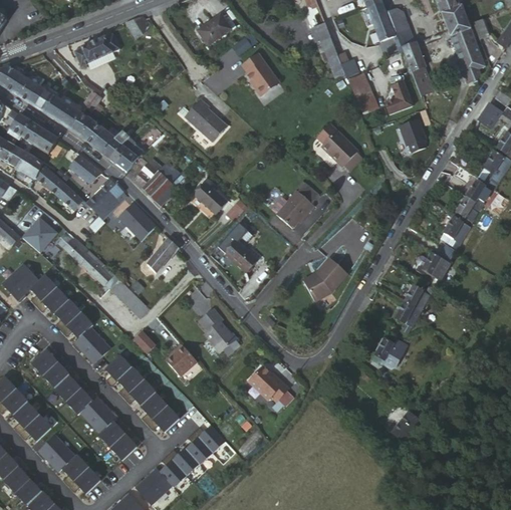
[(394,0),(436,0),(437,4),(468,82),(477,80),(479,68),(486,66),(462,7),(458,8),(455,0),(394,0)]
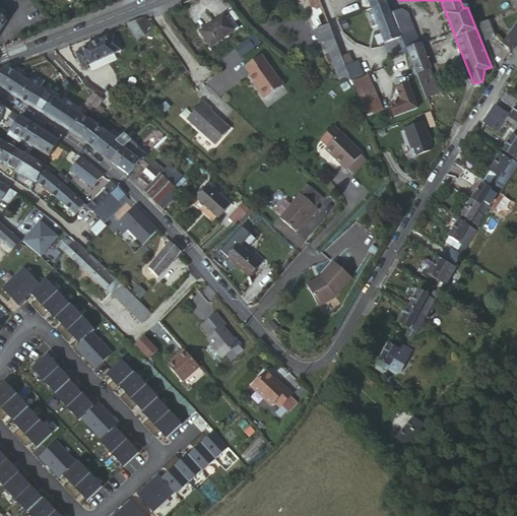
[(417,0),(421,7),(427,10),(442,4),(441,0),(417,0)]
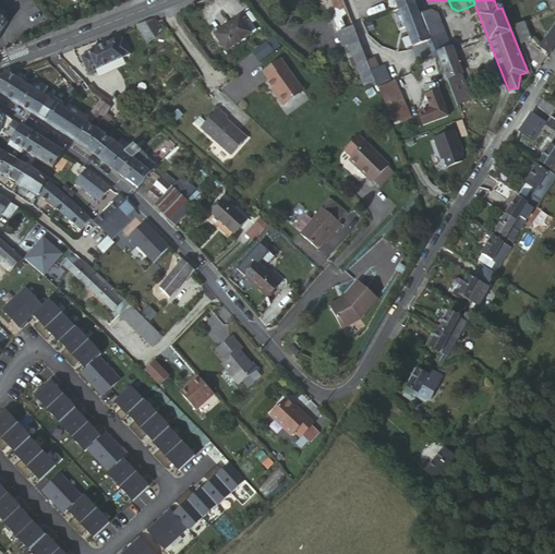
[(494,0),(497,9),(502,8),(504,7),(501,0),(494,0)]
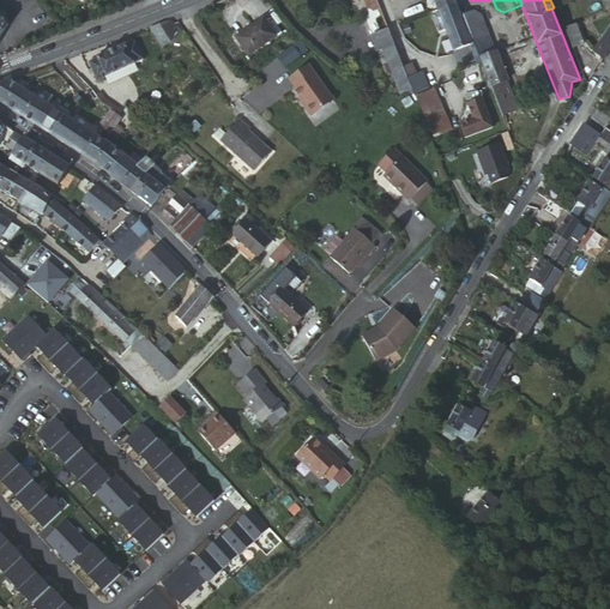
[(459,16),(454,2),(439,8),(446,30),(454,49),(471,43),(459,16)]
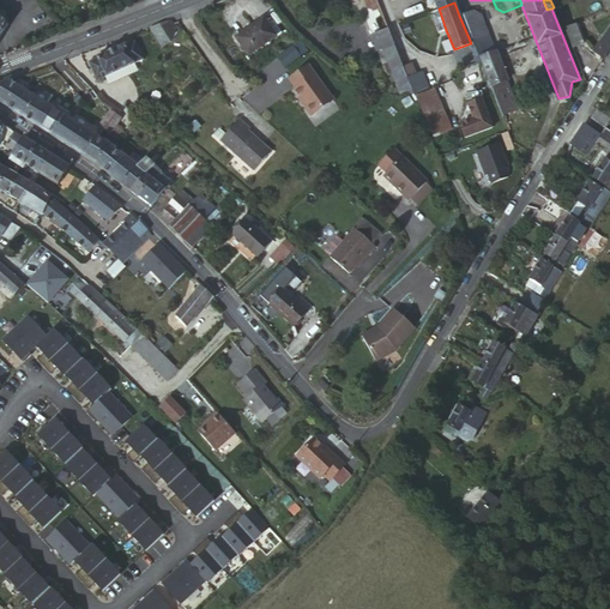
[(463,14),(476,46),(478,44),(491,40),(493,40),(483,13),(475,10),(463,14)]
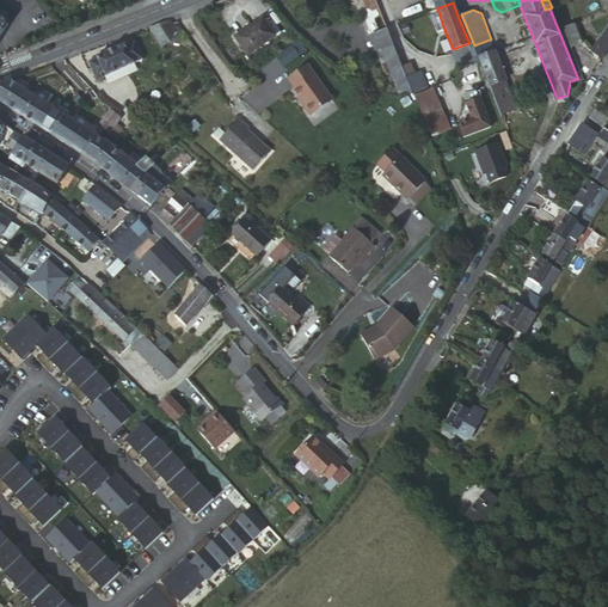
[(274,34),(260,17),(234,38),(247,54),(274,34)]
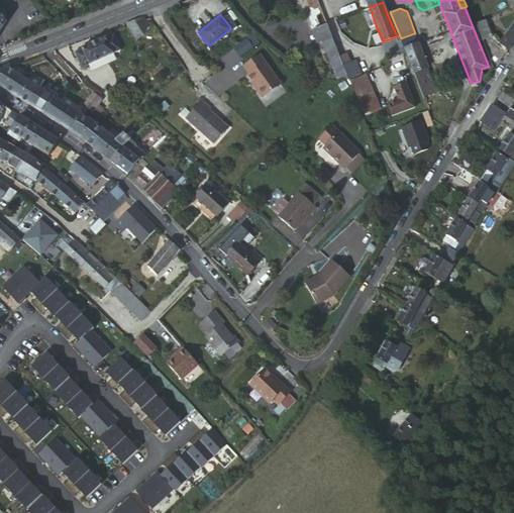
[(143,15),(126,22),(136,39),(141,35),(152,25),(143,15)]
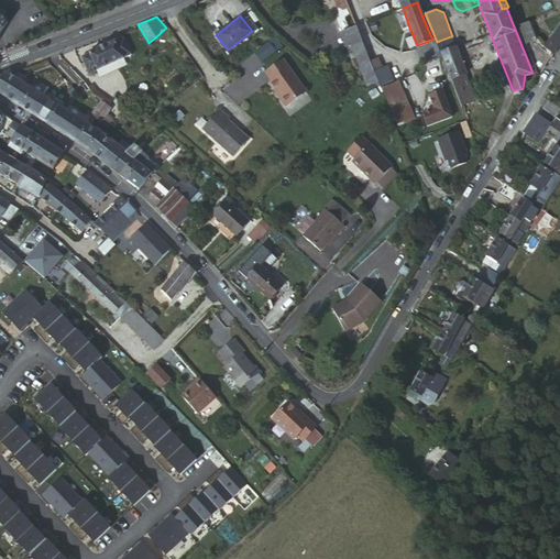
[(518,24),(525,43),(534,40),(526,22),(518,24)]
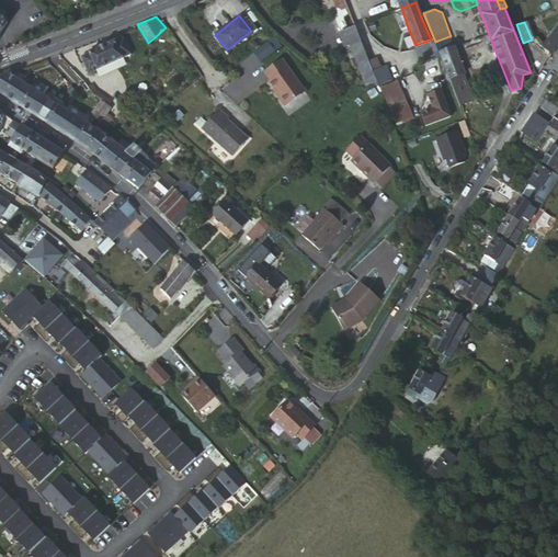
[(557,25),(544,47),(553,54),(556,48),(557,49),(557,48),(557,25)]
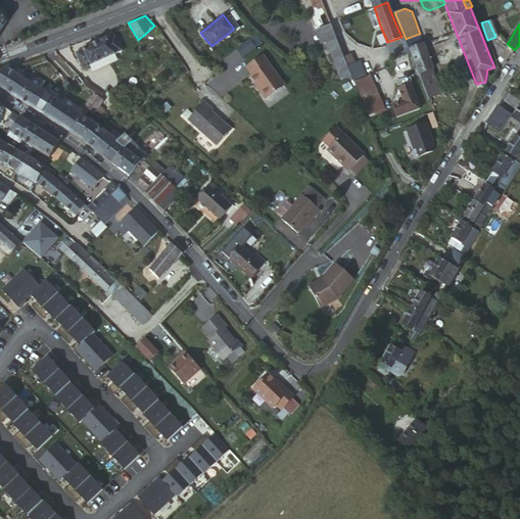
[(336,37),(332,25),(318,30),(322,42),(327,41),(336,37)]
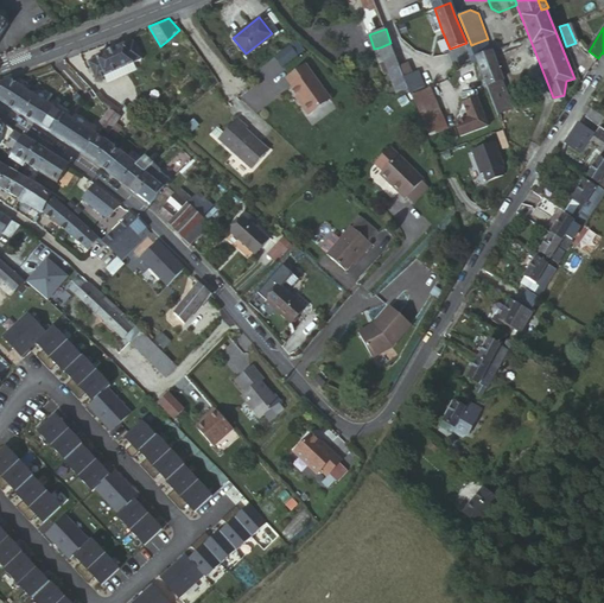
[(142,58),(133,39),(88,61),(96,80),(142,58)]
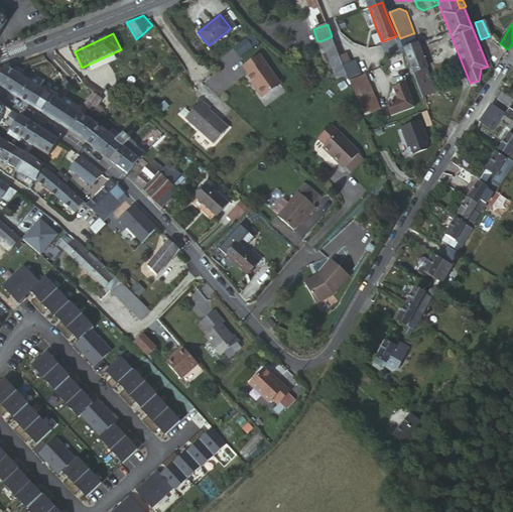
[(417,44),(413,33),(402,37),(406,48),(417,44)]
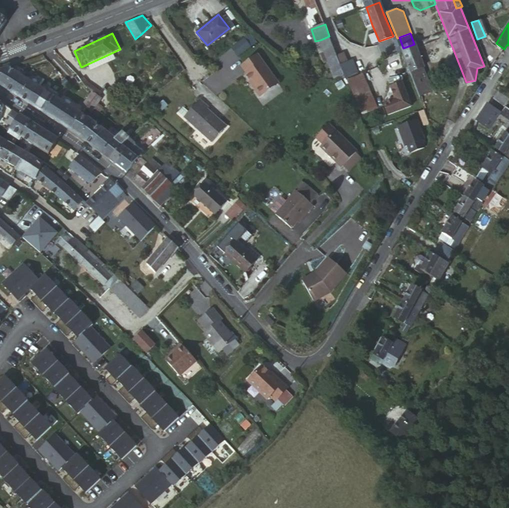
[(334,47),(329,36),(320,40),(334,78),(344,74),(343,73),(337,56),(334,47)]
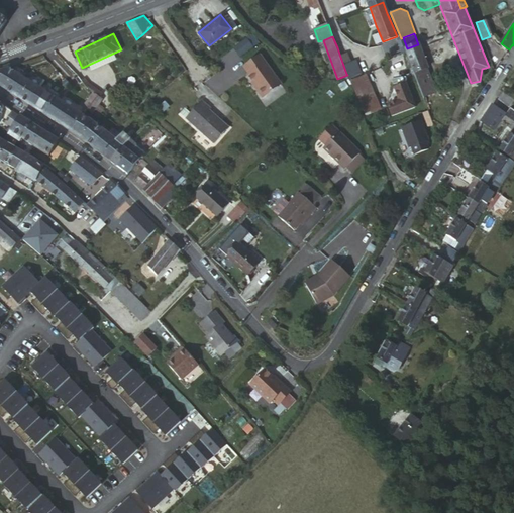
[(403,37),(401,38),(405,50),(416,79),(429,74),(418,44),(407,48),(403,37)]
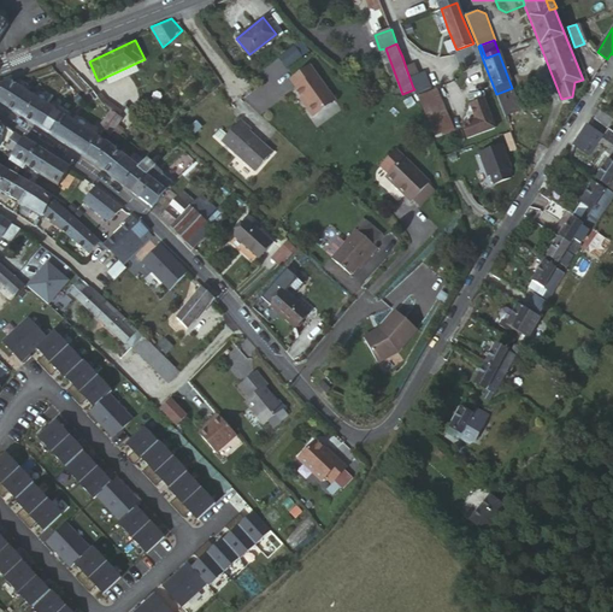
[(302,54),(296,46),(283,57),(288,65),(302,54)]
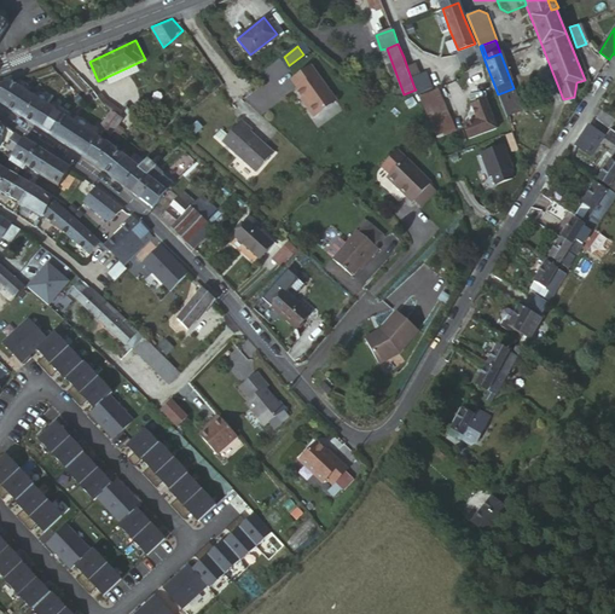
[(404,57),(407,68),(416,65),(412,53),(404,57)]
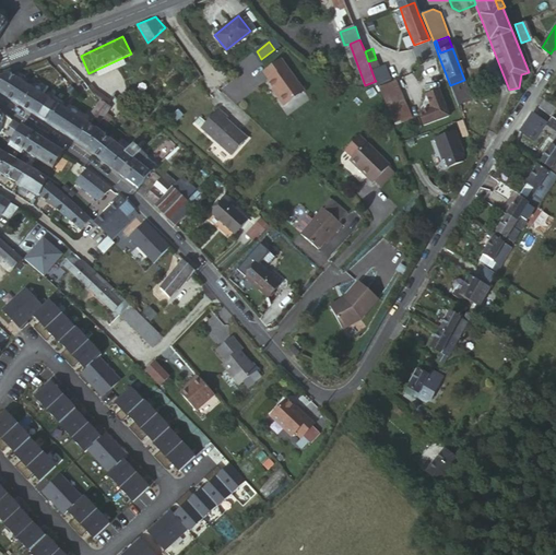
[(307,91),(284,58),(267,72),(272,80),(271,80),(280,93),(279,94),(286,105),(307,91)]
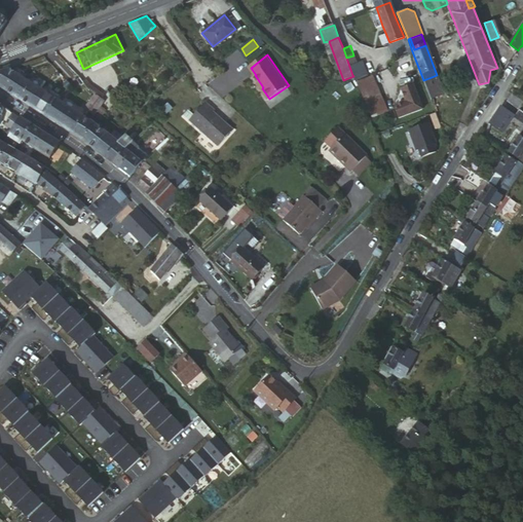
[(21,77),(7,68),(0,70),(0,85),(10,92),(21,77)]
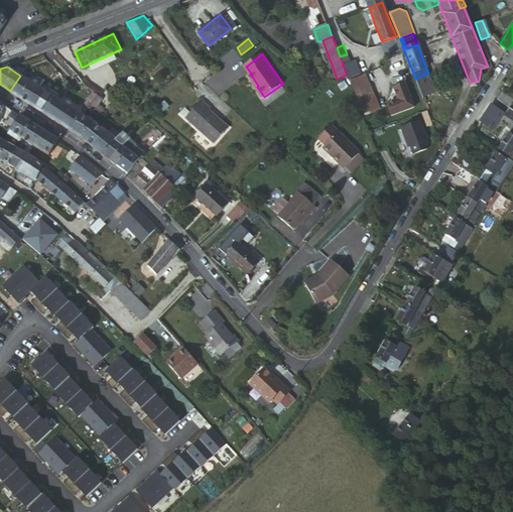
[(347,75),(349,82),(362,76),(361,76),(359,69),(346,74),(347,75)]
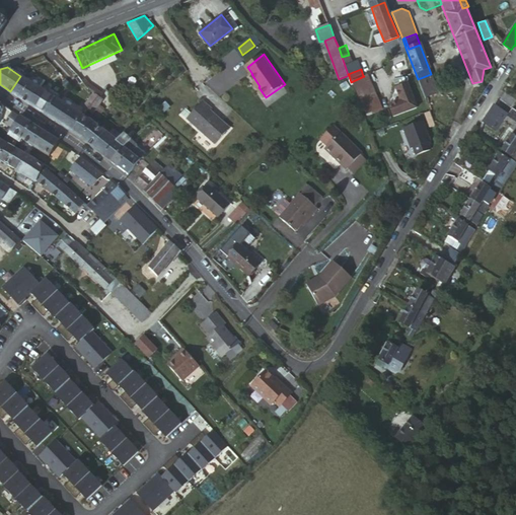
[(351,82),(364,115),(380,108),(367,74),(363,76),(364,76),(351,82)]
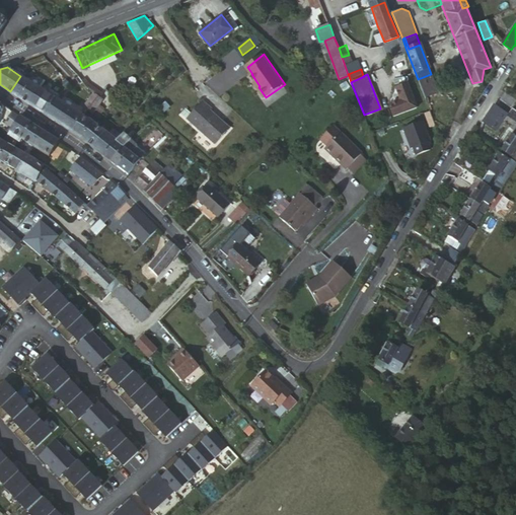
[(438,92),(431,74),(418,79),(425,97),(438,92)]
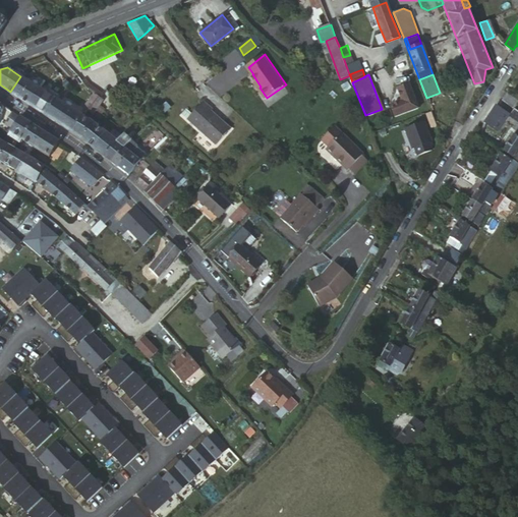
[(27,103),(38,88),(21,77),(11,93),(27,103)]
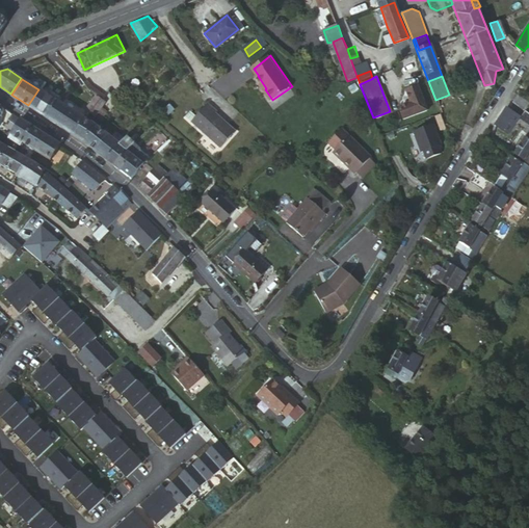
[(411,103),(399,107),(403,120),(427,110),(418,86),(406,90),(411,103)]
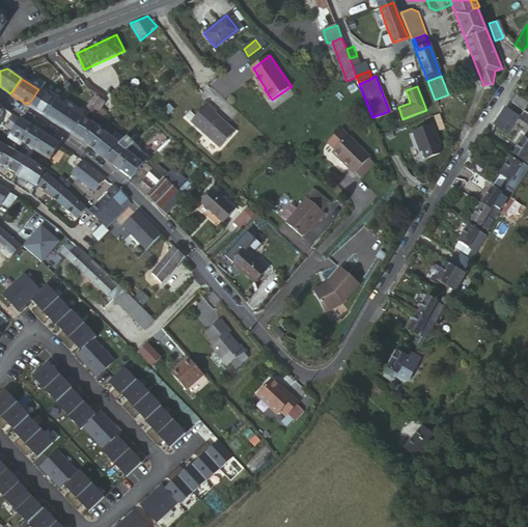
[(43,91),(38,89),(28,105),(32,107),(43,91)]
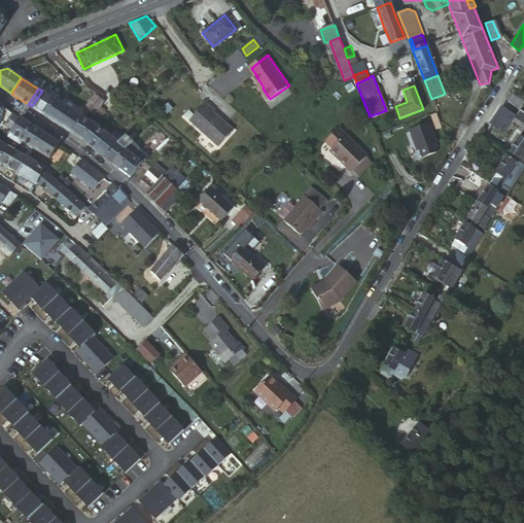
[(72,111),(80,116),(82,119),(86,113),(83,110),(84,109),(89,102),(91,99),(95,94),(95,93),(89,89),(72,111)]
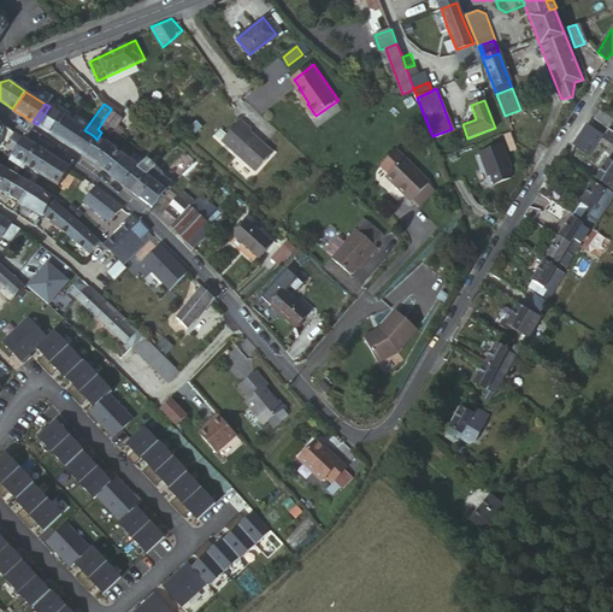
[(471,105),(463,124),(476,119),(471,105)]
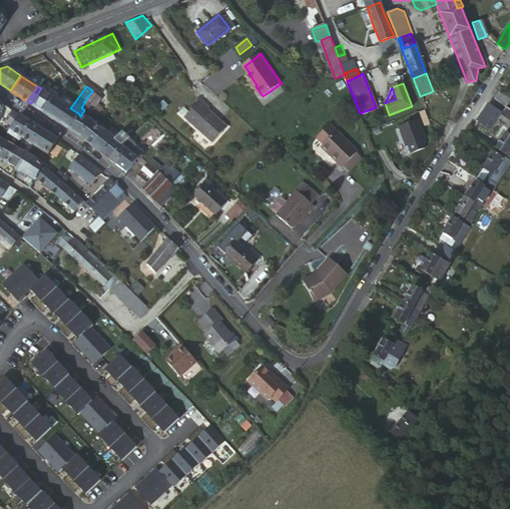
[(499,93),(509,100),(509,91),(504,87),(499,93)]
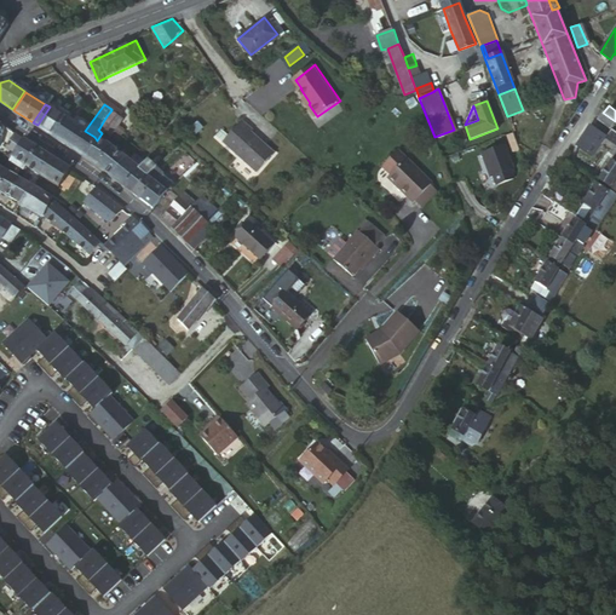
[(46,131),(55,136),(67,119),(50,107),(38,125),(46,131)]
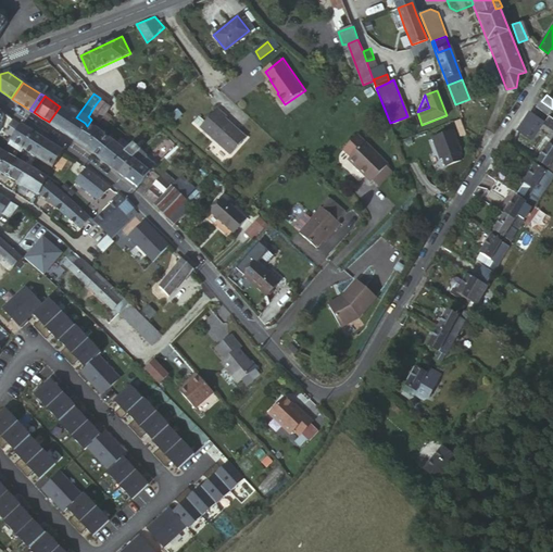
[(105,102),(100,99),(96,104),(101,108),(105,102)]
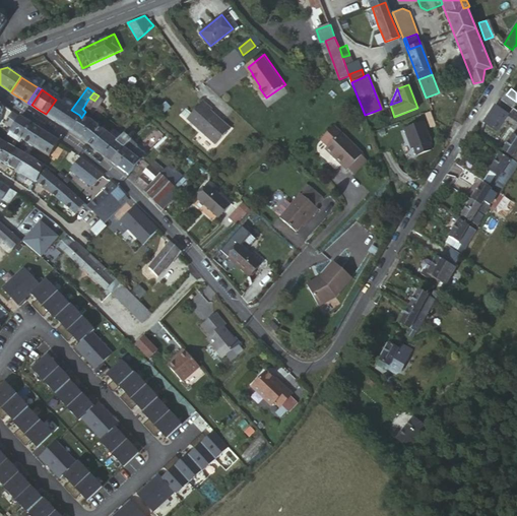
[(94,109),(102,114),(105,109),(94,101),(89,98),(87,101),(97,107),(94,109)]
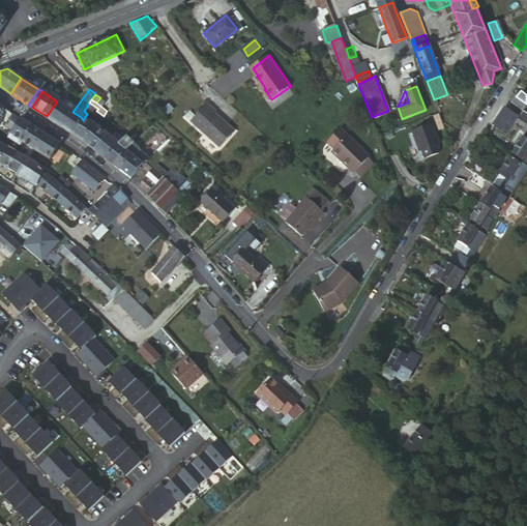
[(57,122),(70,132),(81,117),(72,112),(57,101),(47,116),(57,122)]
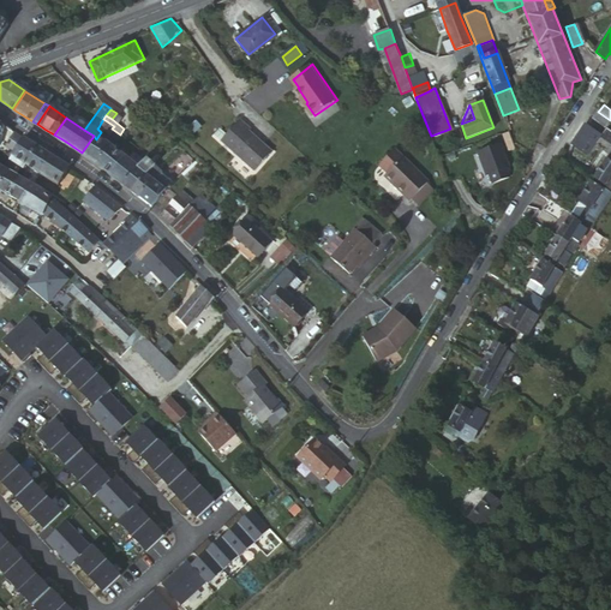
[(255,127),(244,118),(225,139),(258,171),(275,151),(252,131),(255,127)]
